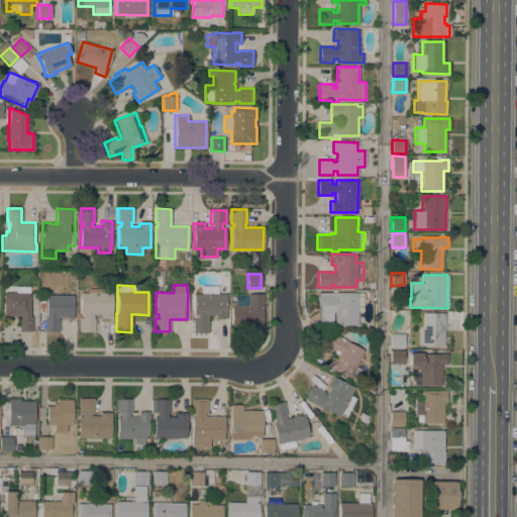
[(217,286),(217,294),(225,294),(225,318),(215,318),(215,315),(208,315),(208,332),(193,332),(193,319),(197,319),(197,314),(193,314),(193,294),(201,294),(201,286),(217,286)]
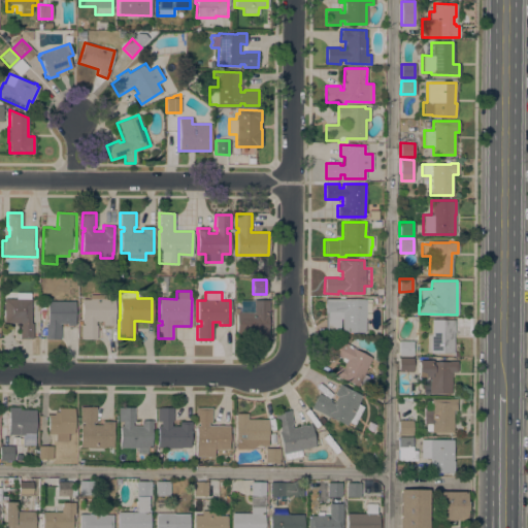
[(30,293),(30,323),(32,323),(32,338),(20,338),(20,323),(3,323),(3,298),(15,298),(15,293),(30,293)]
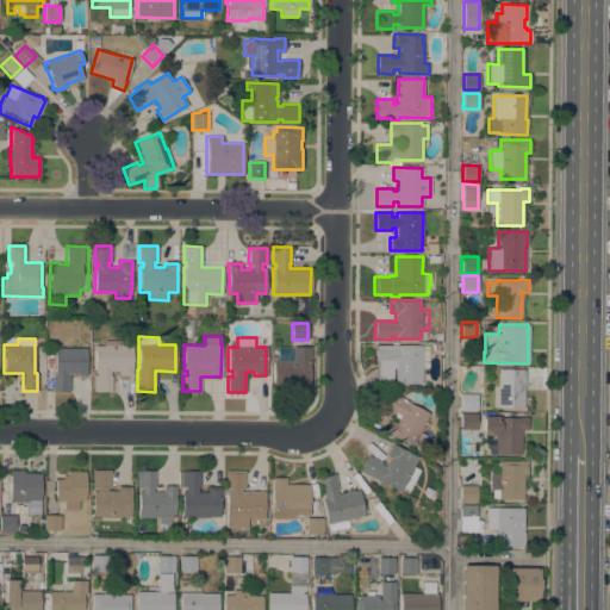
[(131,341),(131,367),(132,367),(132,375),(118,375),(118,371),(110,371),(110,377),(104,377),(104,390),(93,390),(93,375),(97,377),(97,371),(93,371),(94,346),(104,346),(104,340),(131,341)]
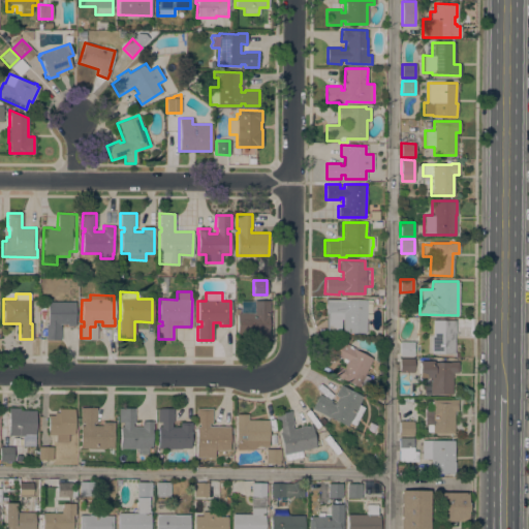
[(366,299),(366,300),(371,300),(371,318),(366,319),(366,332),(342,332),(342,320),(340,320),(340,333),(325,333),(325,300),(366,299)]
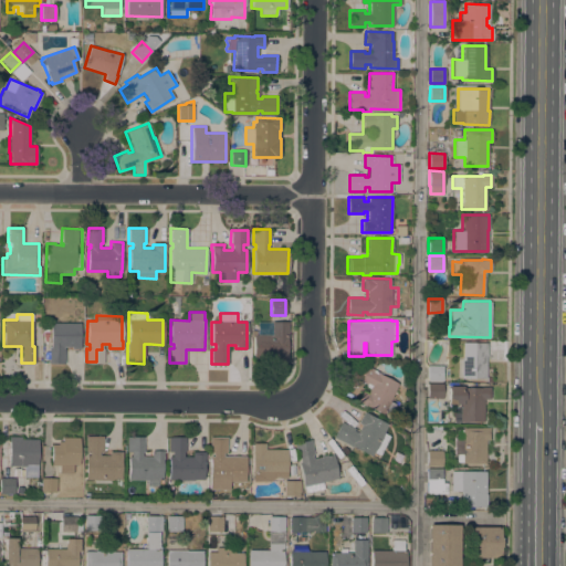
[(271,322),(287,322),(287,336),(286,336),(286,356),(287,356),(287,365),(275,365),(275,358),(252,358),(252,336),(250,336),(250,331),(257,331),(257,322),(271,322)]
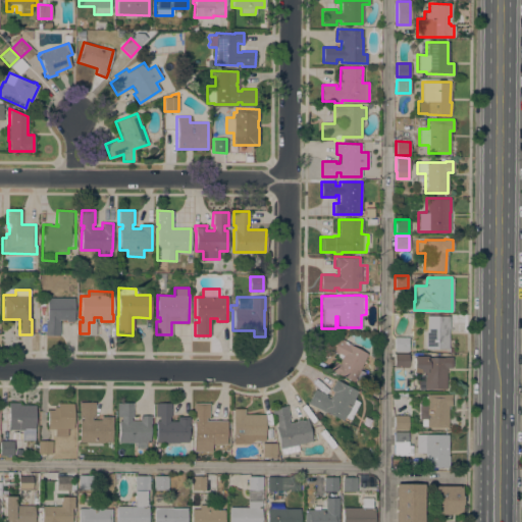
[(73,298),(73,321),(65,321),(65,319),(58,319),(58,321),(59,321),(59,334),(45,334),(45,321),(46,321),(46,298),(73,298)]
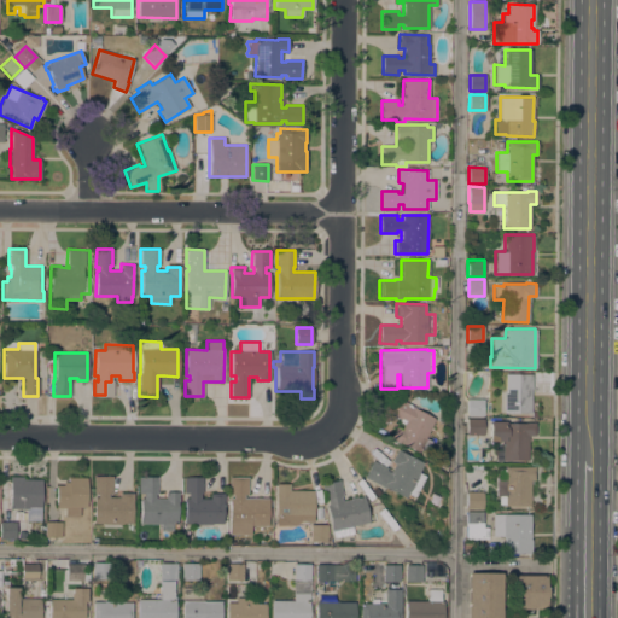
[(531,374),(531,389),(530,389),(530,413),(503,412),(503,391),(505,391),(505,373),(531,374)]
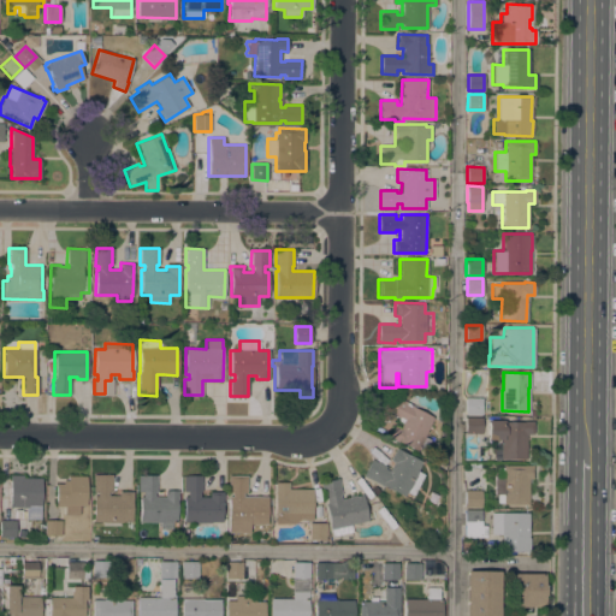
[(424,437),(430,439),(422,454),(389,437),(394,426),(400,428),(404,419),(400,416),(398,418),(384,410),(392,395),(408,402),(407,404),(408,406),(409,406),(433,418),(424,437)]
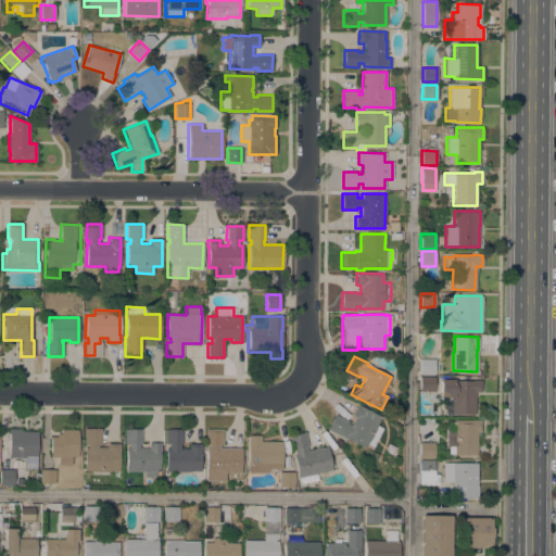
[(434,358),(434,374),(419,374),(419,359),(434,358)]
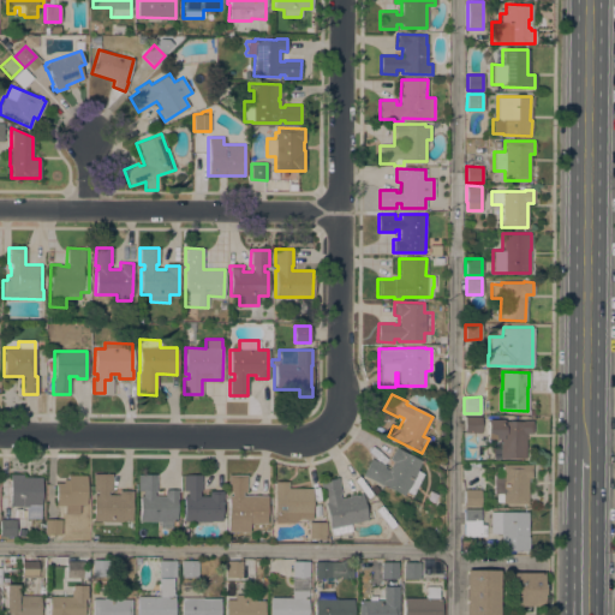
[(479,417),(481,433),(464,433),(464,417),(479,417)]
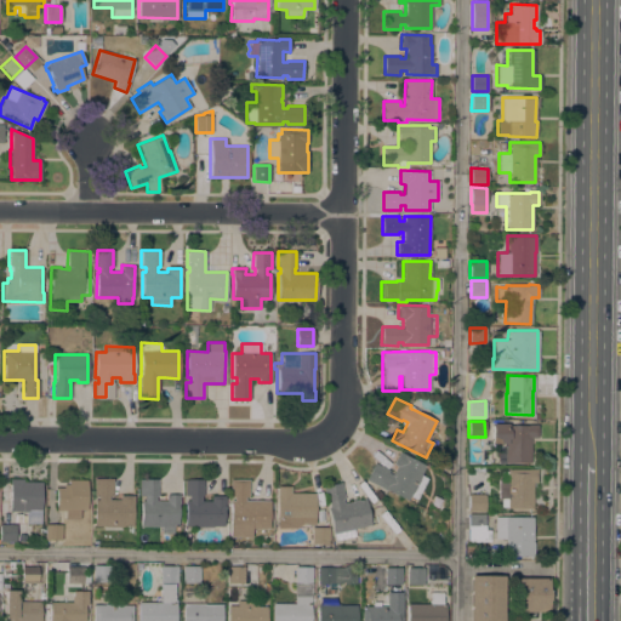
[(491,443),(491,423),(507,423),(507,426),(529,426),(529,425),(536,425),(536,438),(530,438),(530,462),(505,462),(505,443),(491,443)]
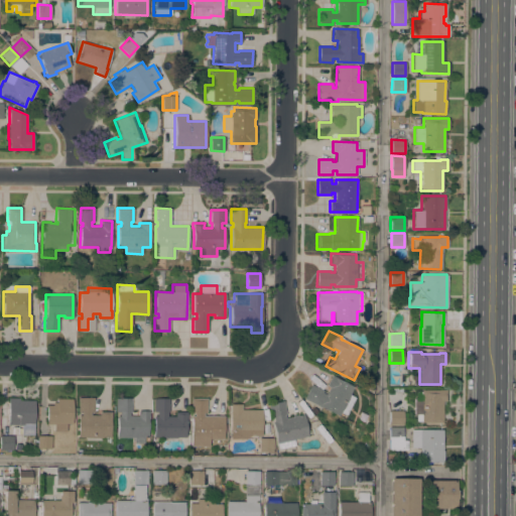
[(323,391),(323,392),(326,394),(329,387),(326,385),(331,375),(353,386),(349,394),(355,397),(347,414),(341,411),(339,415),(303,398),(310,384),(323,391)]
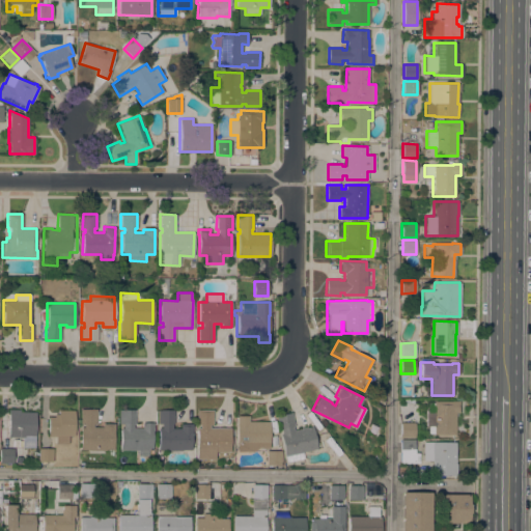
[(459,400),(459,413),(455,413),(455,435),(434,435),(434,425),(428,425),(428,411),(434,411),(434,400),(459,400)]
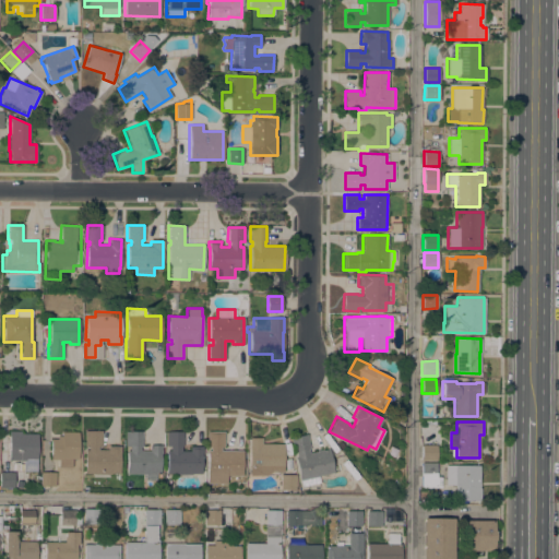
[(102,430),(102,445),(97,445),(97,450),(107,450),(107,445),(120,445),(120,453),(119,453),(119,473),(84,473),(84,450),(87,450),(87,445),(84,445),(84,430),(102,430)]
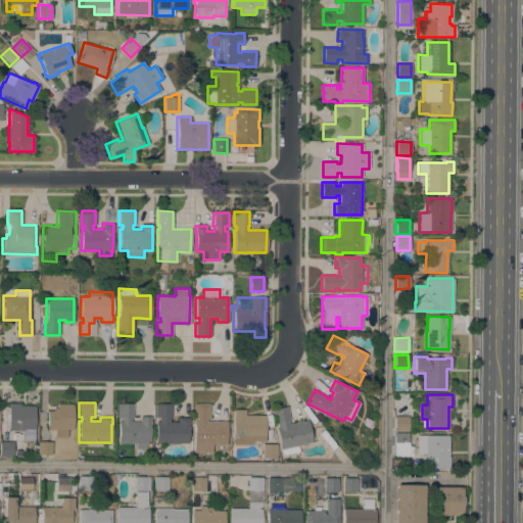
[(19,403),(19,406),(35,406),(34,441),(21,441),(21,431),(8,430),(8,403),(19,403)]
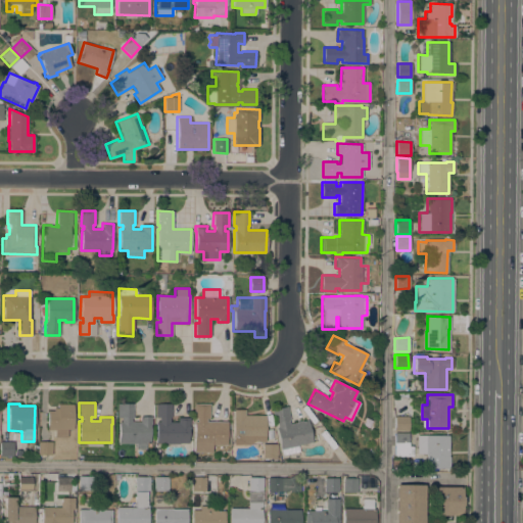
[(73,403),(73,429),(67,429),(67,437),(55,437),(55,430),(47,430),(47,411),(53,411),(53,408),(57,408),(57,403),(73,403)]
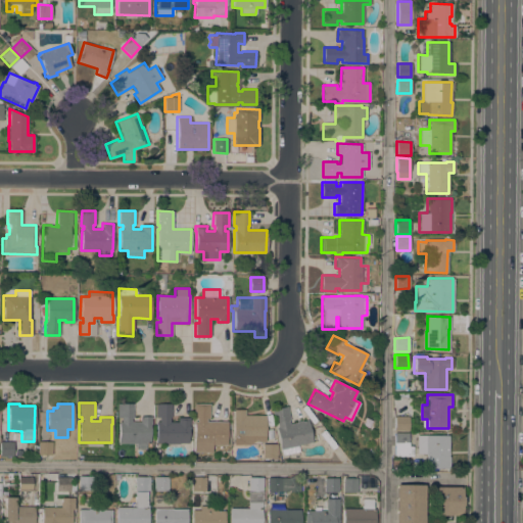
[(133,403),(133,417),(131,417),(131,422),(140,422),(140,417),(150,416),(151,425),(149,425),(149,443),(146,443),(146,448),(137,448),(137,443),(119,443),(119,422),(121,422),(121,417),(117,417),(117,403),(133,403)]
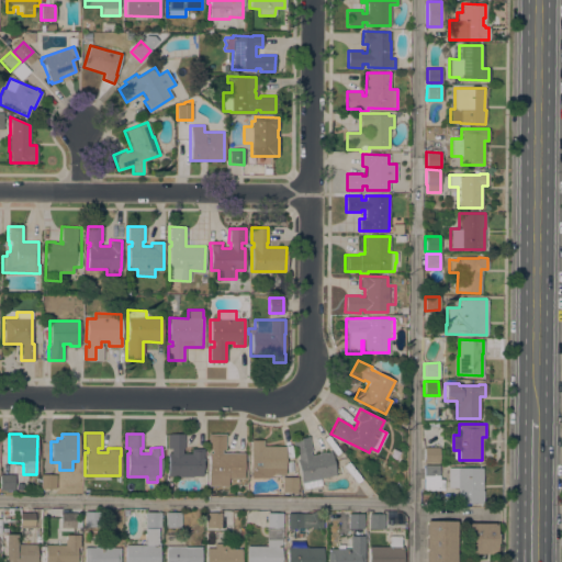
[(183,434),(183,449),(182,449),(182,453),(191,453),(191,448),(203,448),(203,456),(202,456),(202,476),(167,476),(168,452),(170,452),(170,449),(167,448),(167,434),(183,434)]
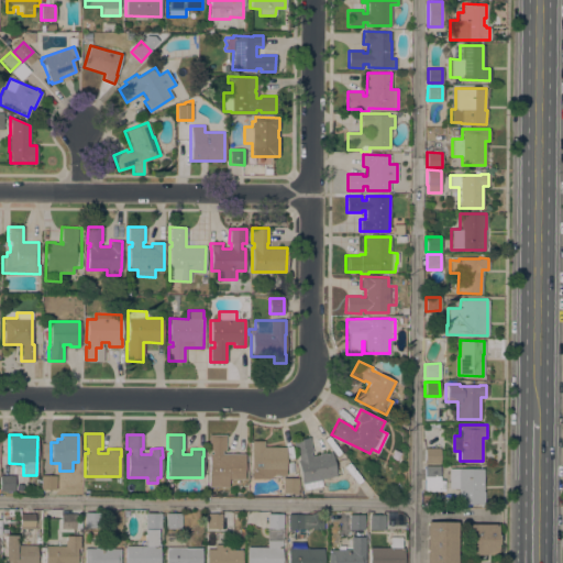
[(225,434),(224,450),(222,450),(222,453),(244,454),(244,478),(228,478),(228,487),(208,486),(209,454),(211,454),(211,450),(208,450),(208,434),(225,434)]
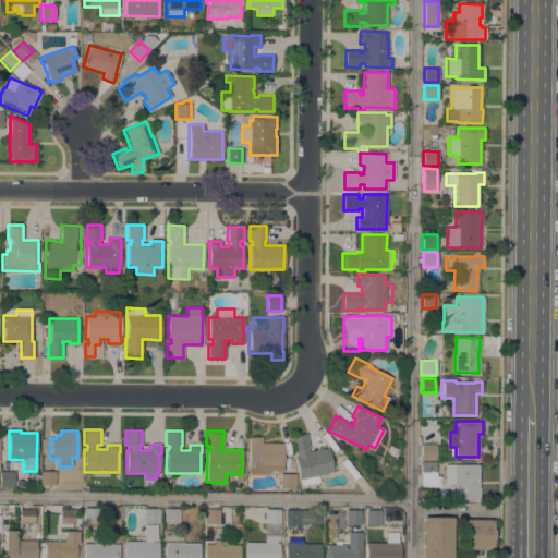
[(308,448),(307,448),(308,452),(316,451),(316,450),(328,448),(332,471),(317,474),(318,481),(301,485),(294,456),(296,456),(295,451),(293,451),(290,437),(305,433),(308,448)]
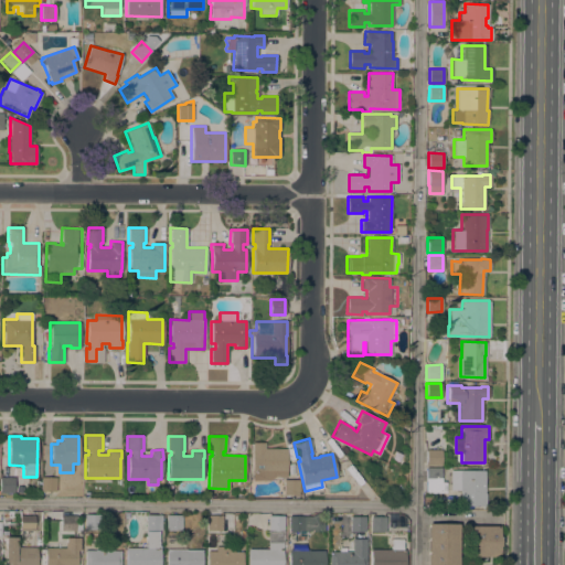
[(269,480),(253,480),(253,471),(252,471),(252,443),(264,441),(264,448),(286,448),(286,477),(275,477),(269,480)]
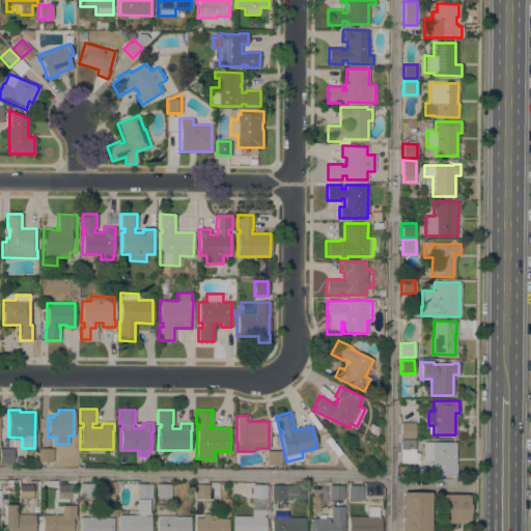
[(415,423),(414,437),(400,437),(400,422),(415,423)]
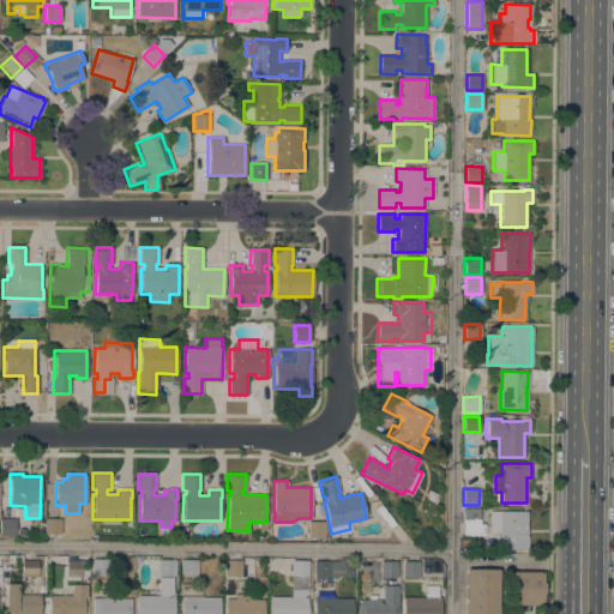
[(479,509),(479,523),(485,523),(485,535),(462,535),(463,507),(479,509)]
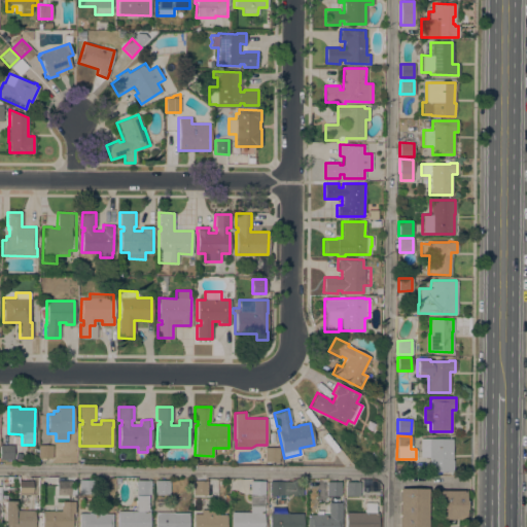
[(452,438),(452,460),(453,460),(453,471),(429,471),(429,457),(420,457),(420,438),(452,438)]
